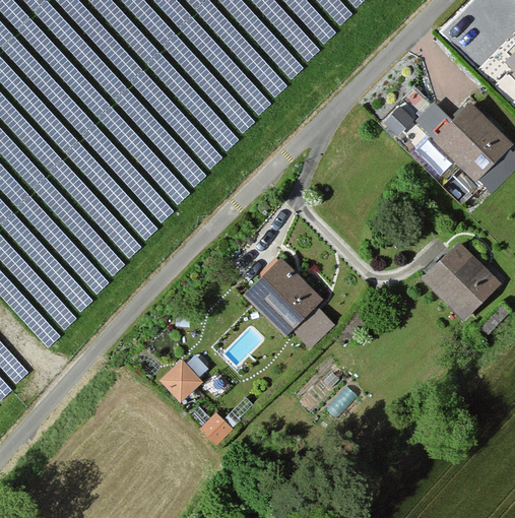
[(514,53),(504,64),(514,75),(514,53)]
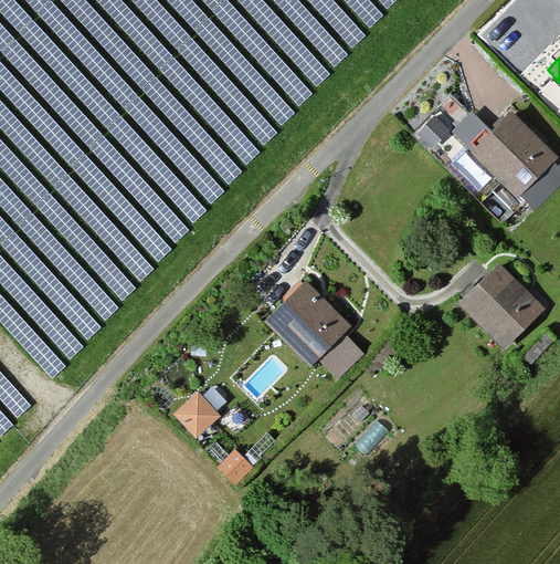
[(423,110),(412,127),(430,138),(441,121),(423,110)]
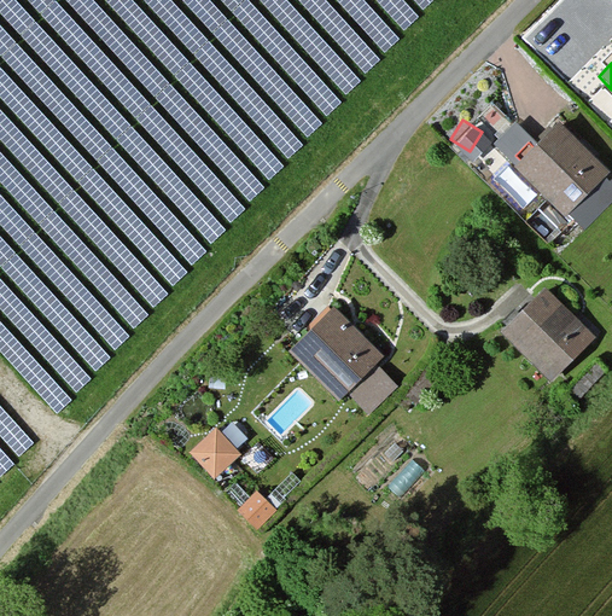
[(557,125),(514,166),(563,214),(605,173),(557,125)]
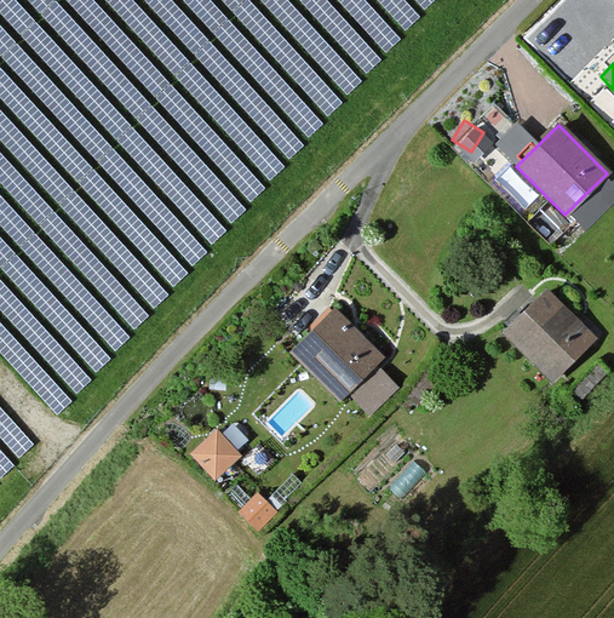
[(545,290),(503,332),(552,381),(595,338),(545,290)]
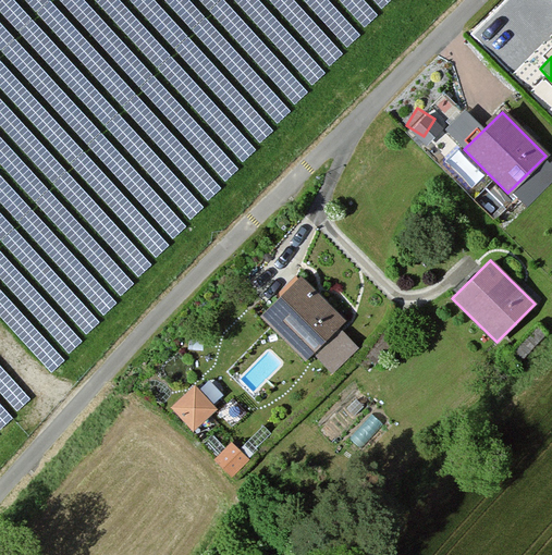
[(299,278),(262,315),(305,356),(342,319),(299,278)]
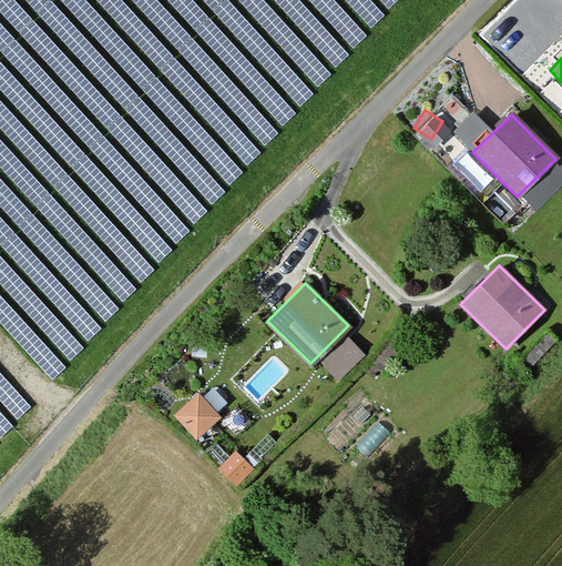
[(348,337),(323,363),(338,380),(365,354),(348,337)]
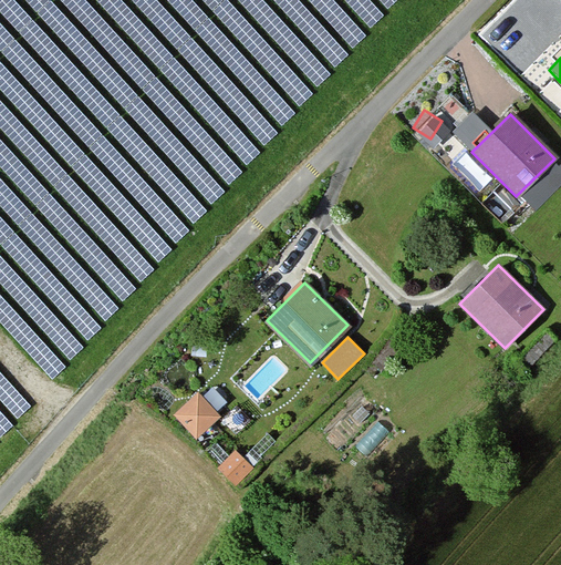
[(197,393),(175,413),(197,438),(219,417),(197,393)]
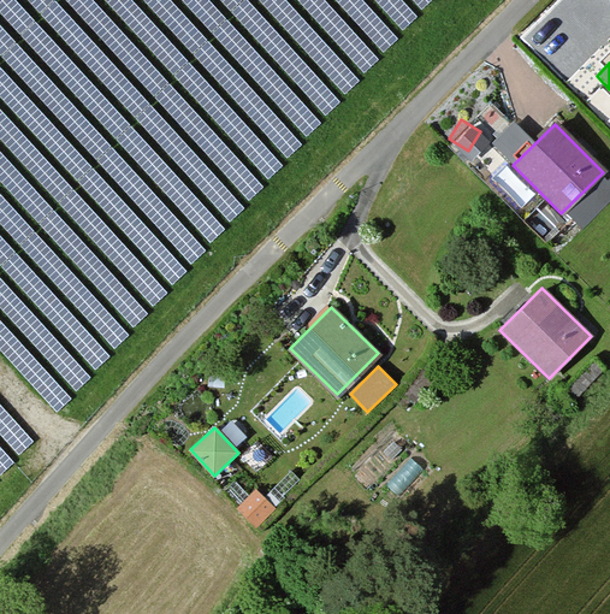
[(255,490),(237,508),(255,527),(273,508),(255,490)]
